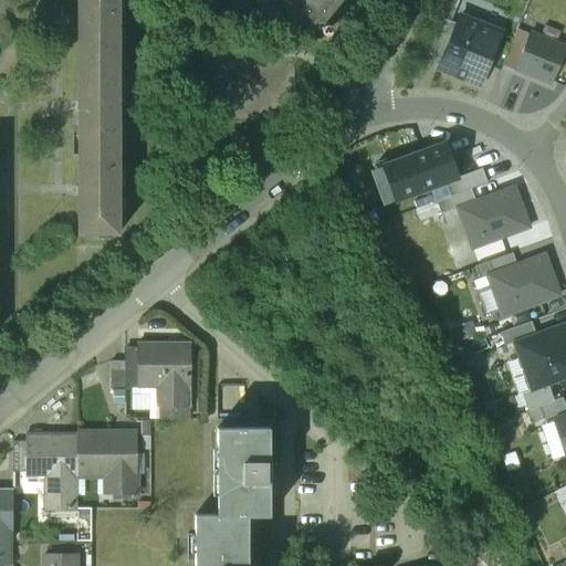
[(0,0),(0,18),(14,18),(14,0),(0,0)]
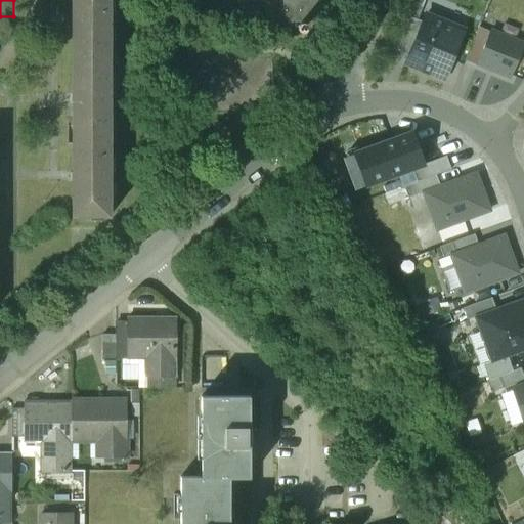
[(107,0),(72,0),(73,216),(108,216),(107,0)]
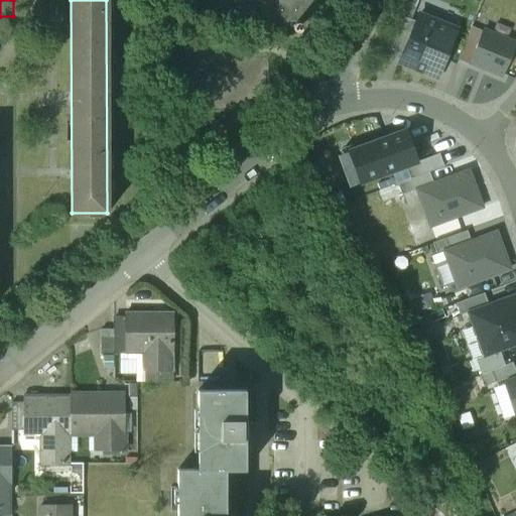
[(314,0),(262,0),(262,3),(263,22),(275,21),(275,28),(287,28),(287,21),(315,21),(314,0)]
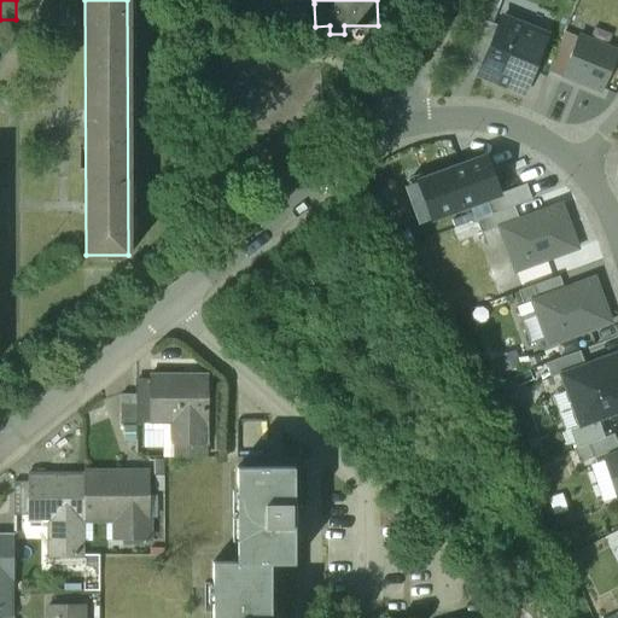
[(460,58),(482,66),(499,27),(477,17),(460,58)]
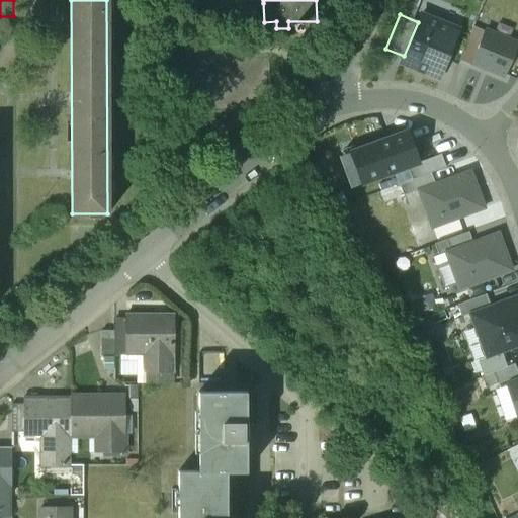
[(458,30),(421,15),(418,22),(404,56),(401,64),(439,79),(458,30)]
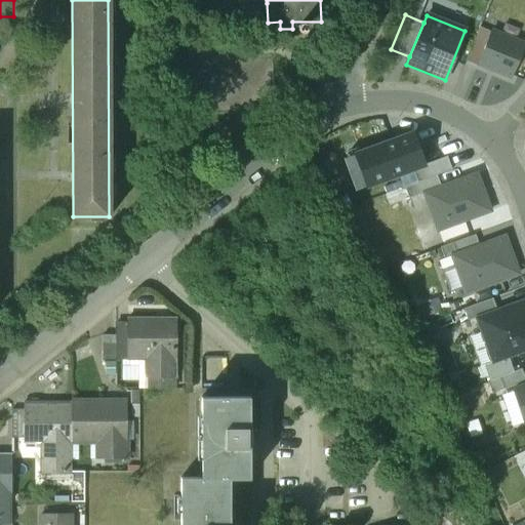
[(477,66),(478,64),(490,33),(480,28),(466,61),(477,66)]
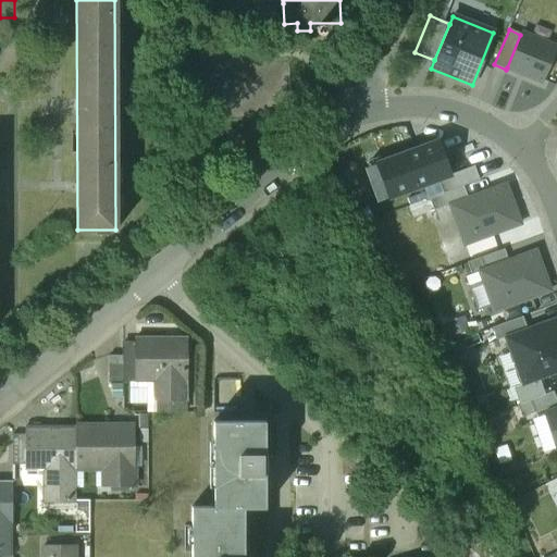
[(556,48),(521,34),(520,35),(507,67),(543,83),(556,48)]
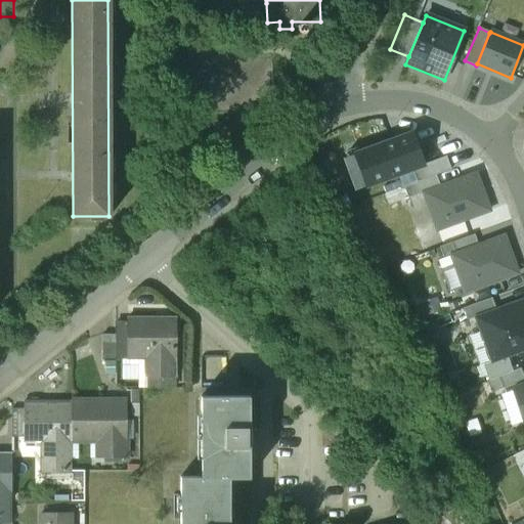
[(411,134),(355,155),(367,186),(411,169),(423,165),(411,134)]
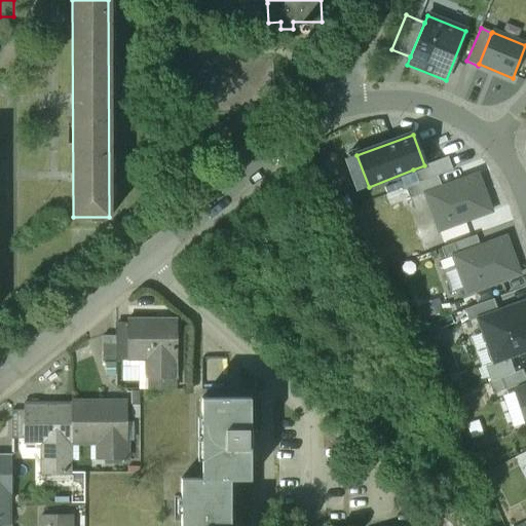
[(448,157),(424,165),(413,170),(418,183),(438,176),(453,171),(448,157)]
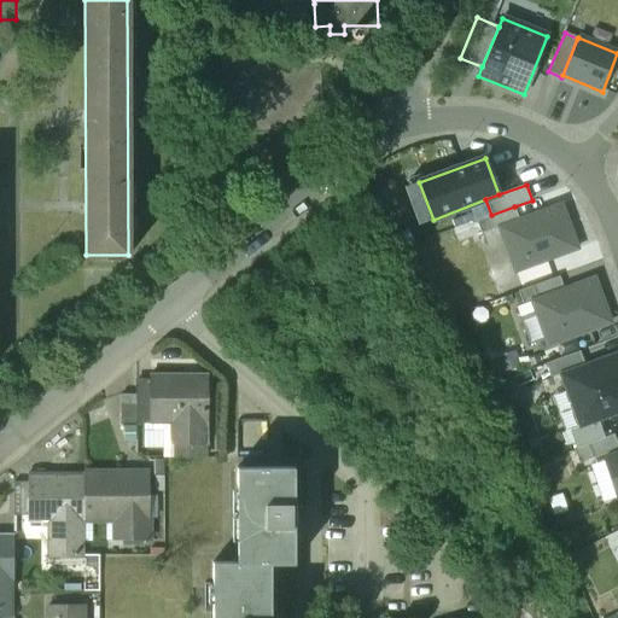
[(577,249),(561,205),(519,221),(500,228),(516,272),(577,249)]
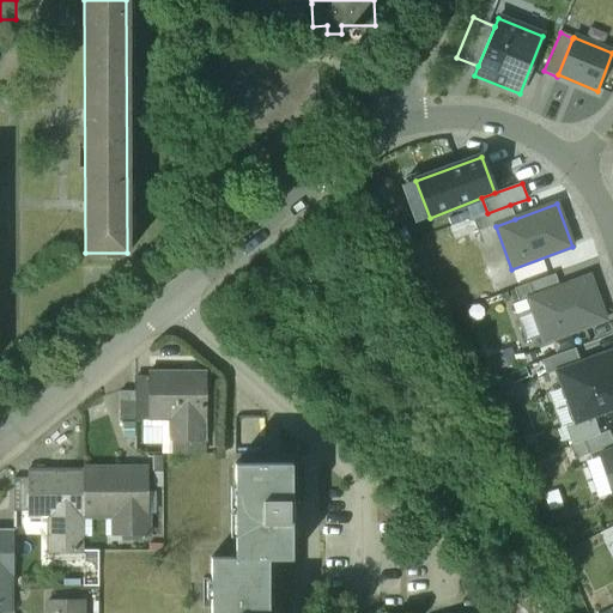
[(515,219),(510,205),(487,213),(472,219),(477,232),(496,226),(515,219)]
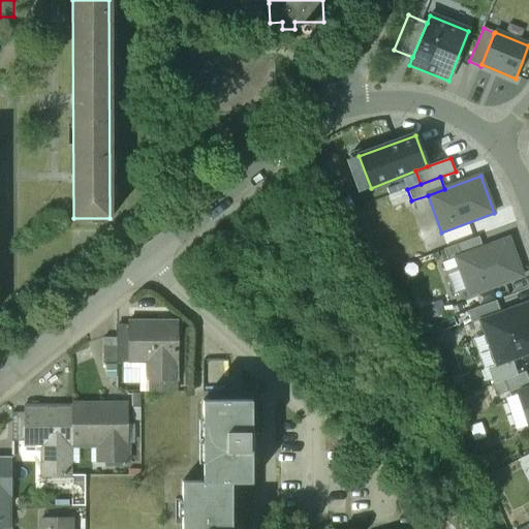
[(478,237),(470,240),(443,249),(447,260),(456,258),(483,248),(478,237)]
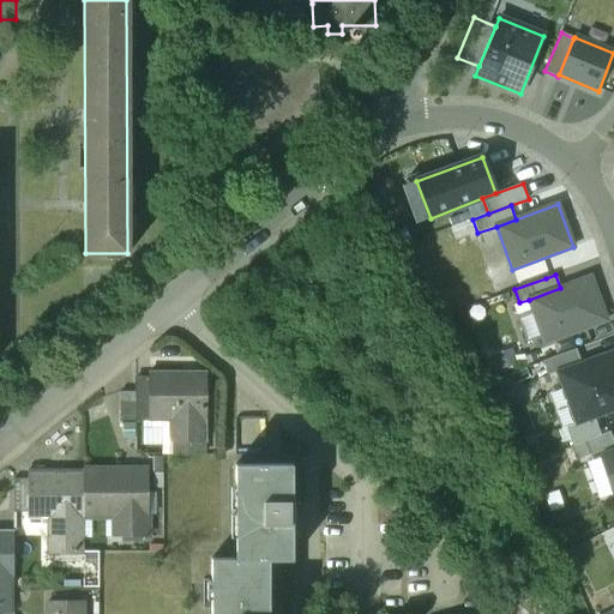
[(560,288),(529,300),(545,343),(607,320),(590,277),(560,288)]
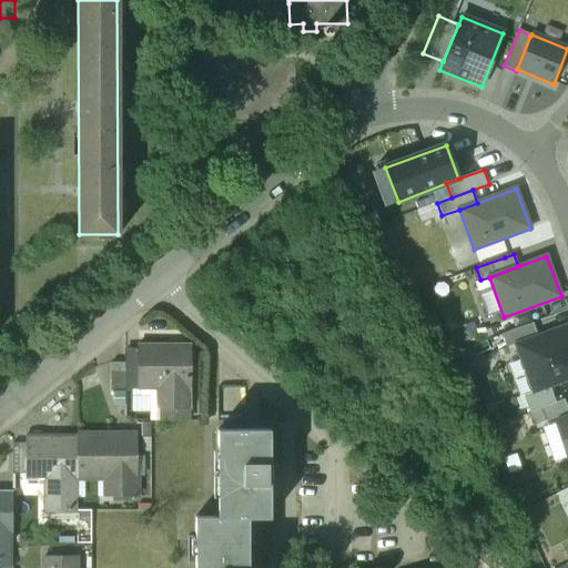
[(514,344),(537,335),(533,323),(501,334),(507,347),(514,345),(514,344)]
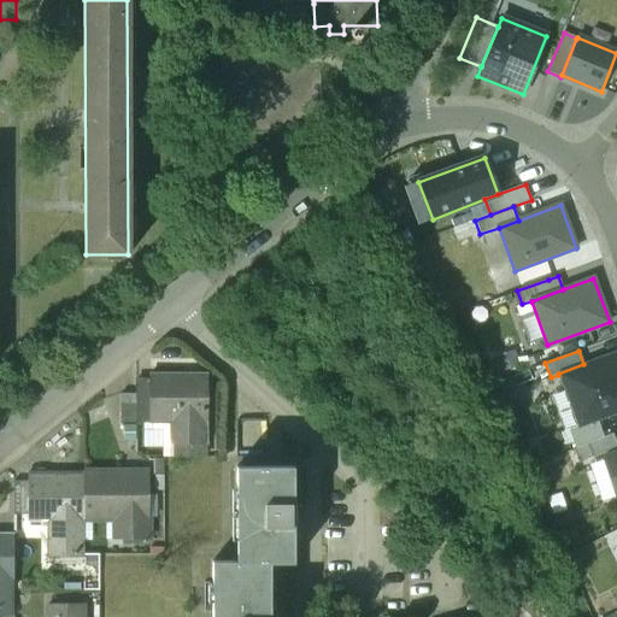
[(558,374),(558,375),(577,427),(579,428),(598,421),(616,413),(616,358),(615,353),(583,364),(558,374)]
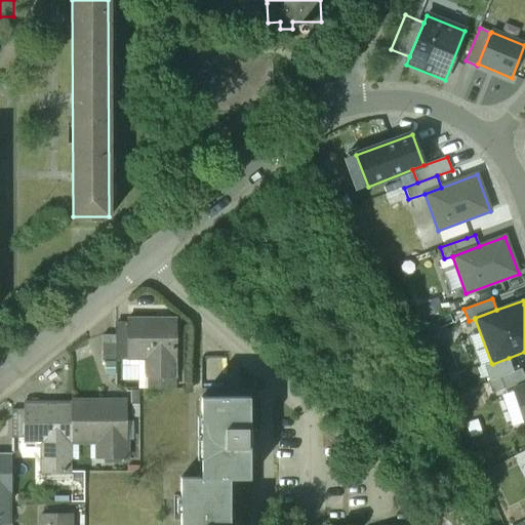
[(175,320),(128,320),(128,325),(128,359),(153,359),(153,376),(175,376),(175,320)]
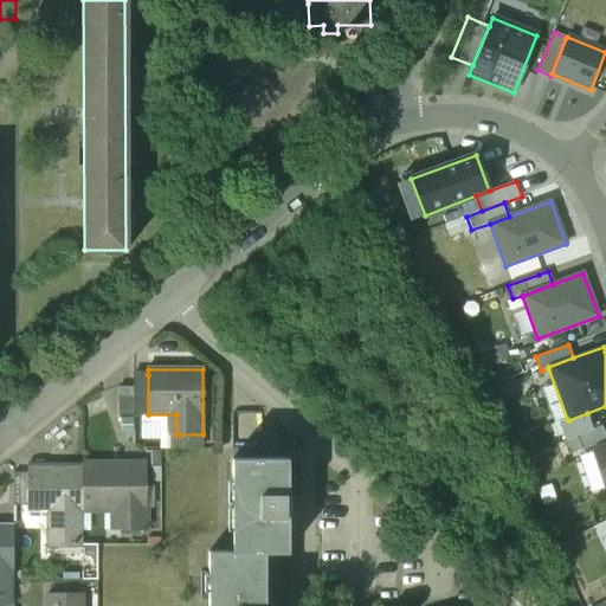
[(148,375),(134,375),(133,387),(133,414),(148,414),(148,375)]
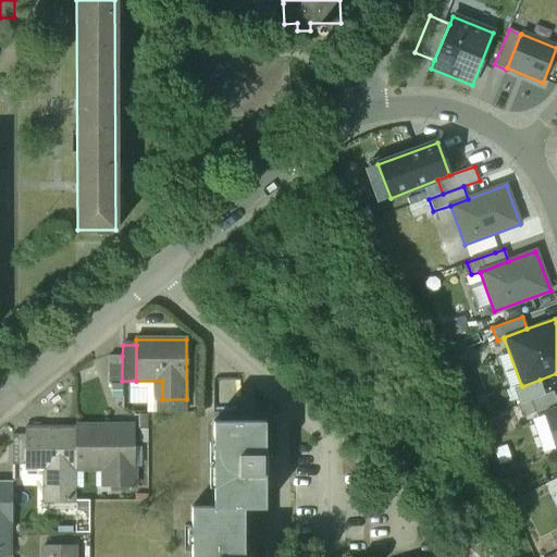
[(122,356),(109,356),(109,381),(122,381),(122,356)]
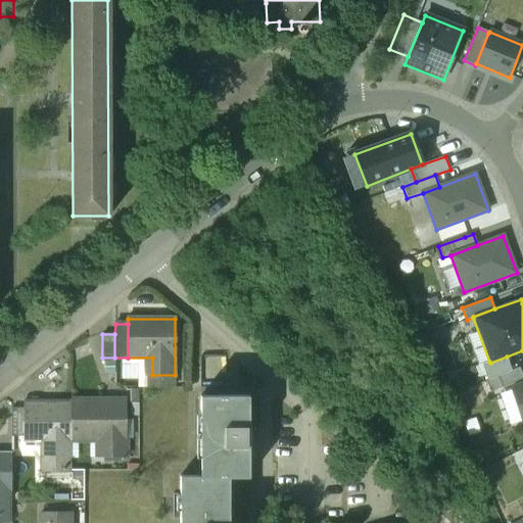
[(512,371),(507,357),(490,363),(489,362),(482,364),(489,380),(512,371)]
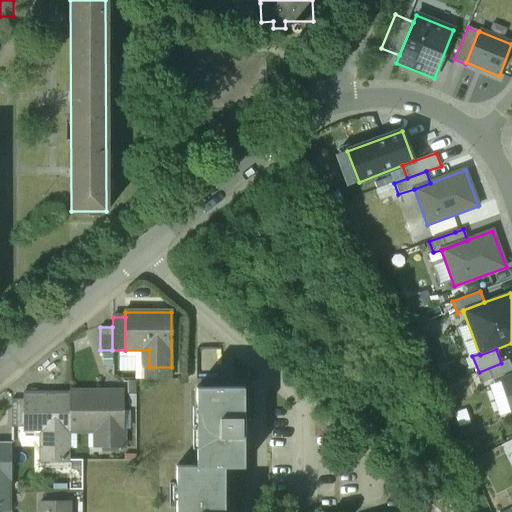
[(501,363),(479,372),(475,374),(480,384),(511,370),(511,367),(508,359),(501,363)]
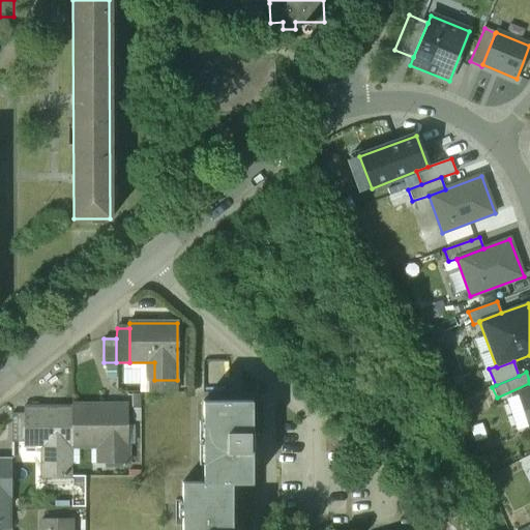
[(529,389),(518,393),(529,429),(529,428),(529,389)]
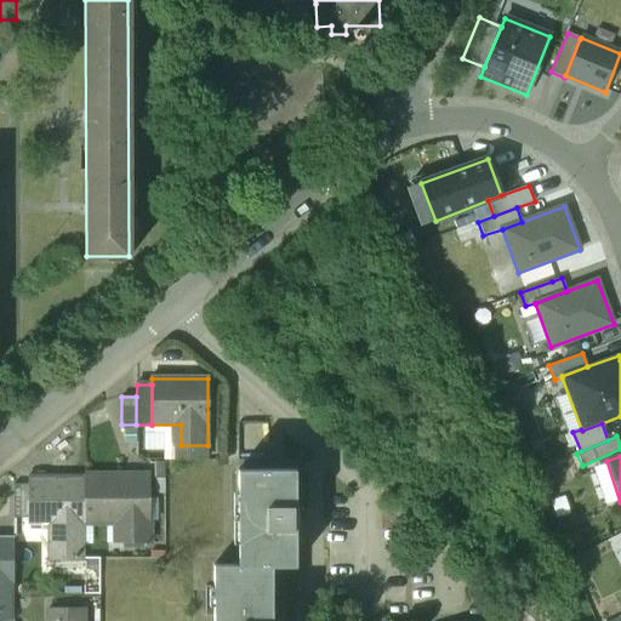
[(212,620),(268,620),(268,567),(294,565),(292,469),(234,469),(237,565),(212,565),(212,620)]
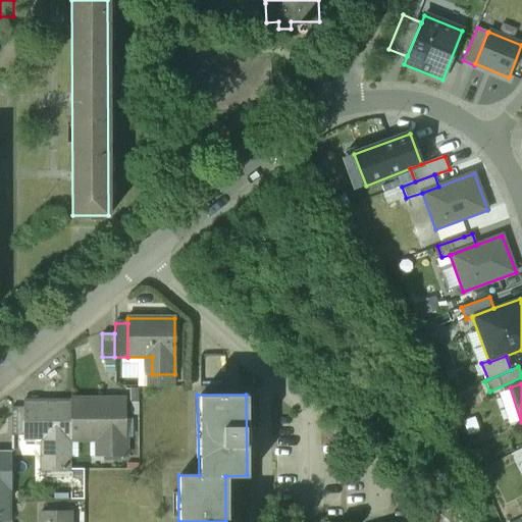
[(125,399),(70,399),(70,402),(70,439),(103,439),(103,457),(125,457),(125,399)]
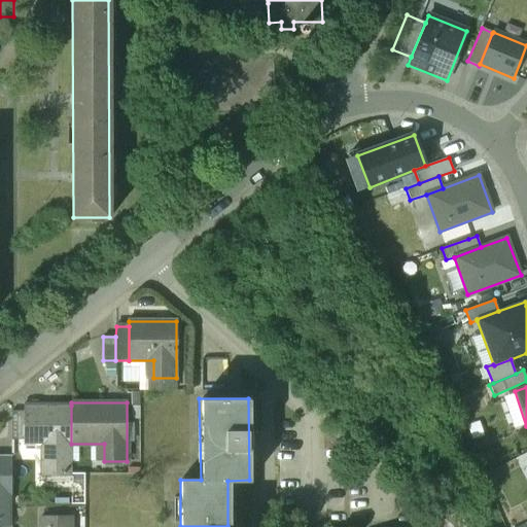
[(71,406),(24,406),(24,412),(24,440),(24,446),(47,446),(47,476),(71,476),(71,444),(71,406)]
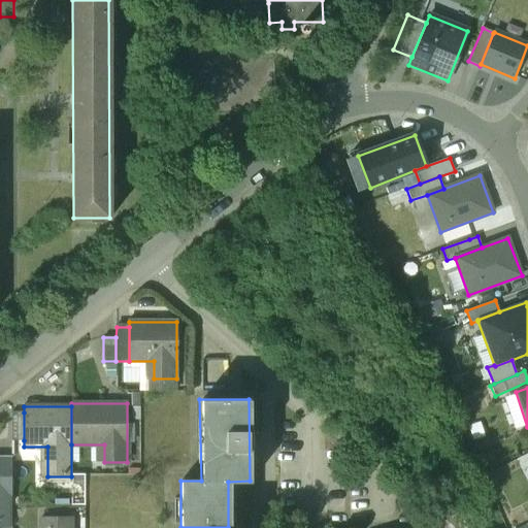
[(24,413),(11,413),(11,440),(24,440),(24,413)]
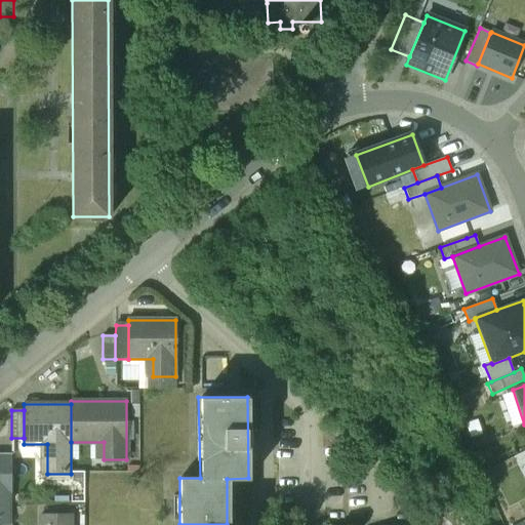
[(11,453),(0,453),(0,523),(11,524),(11,453)]
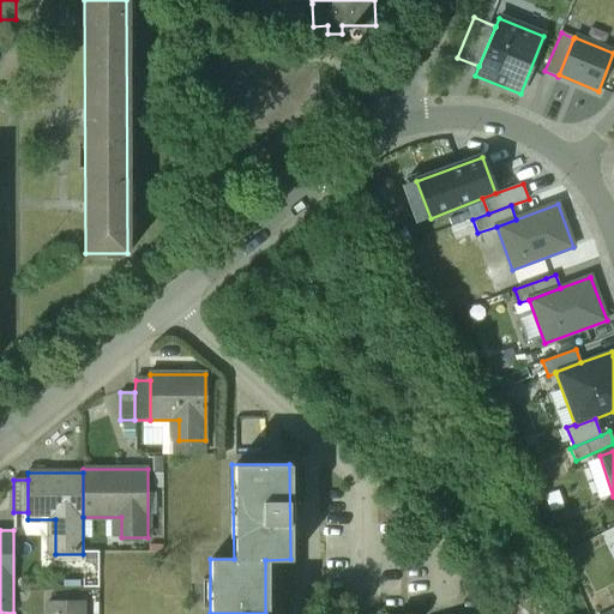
[(83,613),(83,601),(56,601),(56,613),(83,613)]
